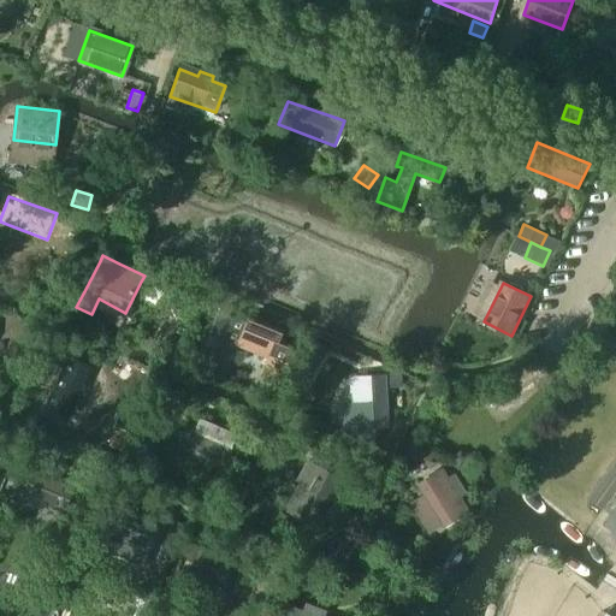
[(226,312),(217,333),(266,354),(260,369),(277,377),(290,344),(273,337),(277,327),(241,313),(240,317),(226,312)]
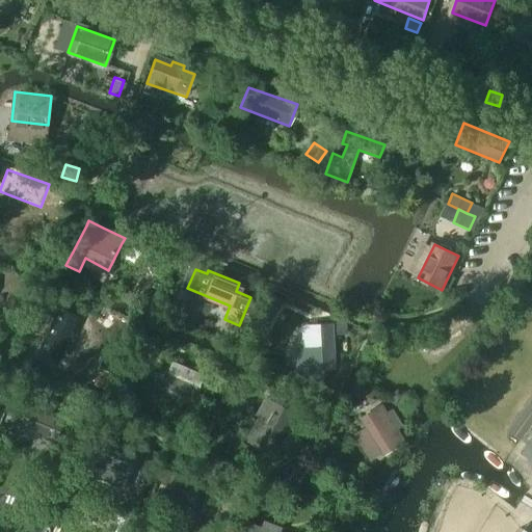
[(59,306),(44,345),(61,352),(77,313),(59,306)]
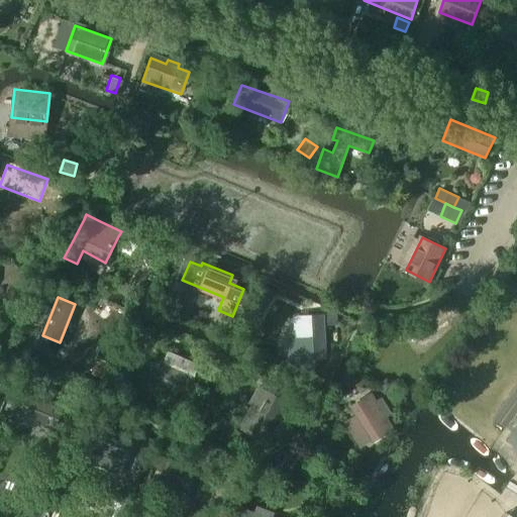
[(311,336),(286,338),(287,367),(314,377),(313,358),(325,358),(323,315),(310,316),(311,336)]
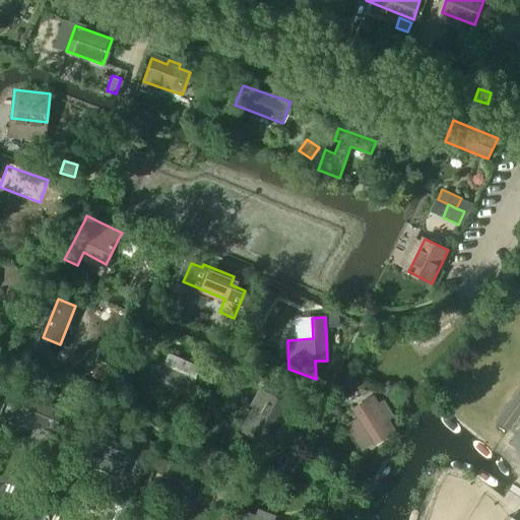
[(329,328),(338,327),(338,319),(329,319),(329,328)]
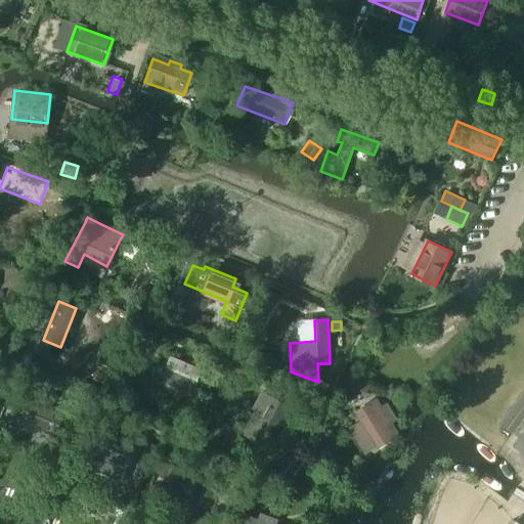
[(0,325),(0,344),(8,348),(15,334),(0,325)]
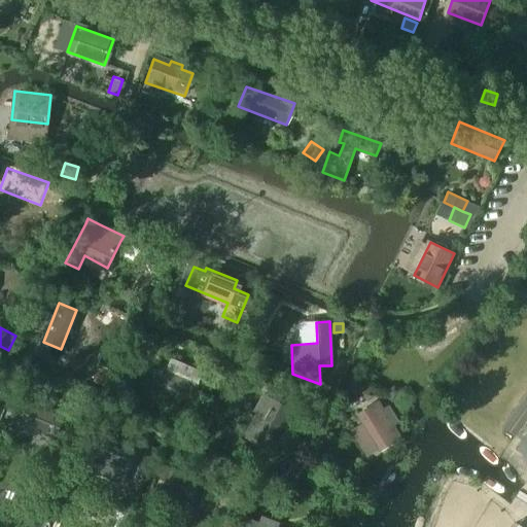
[(245,330),(239,345),(252,352),(259,337),(257,340),(245,330)]
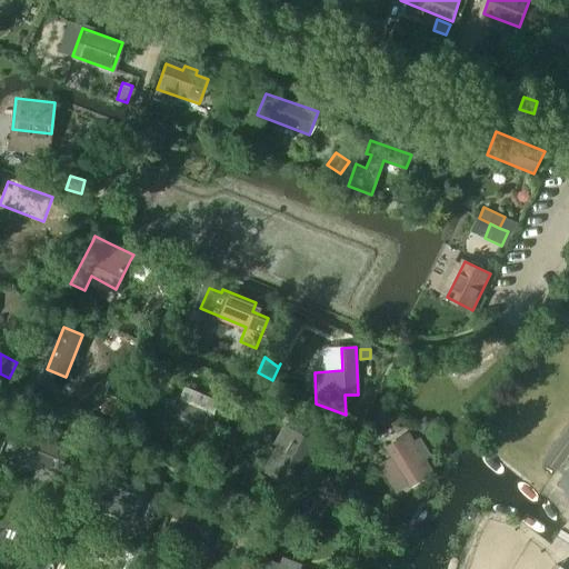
[(176,398),(170,411),(208,429),(213,415),(176,398)]
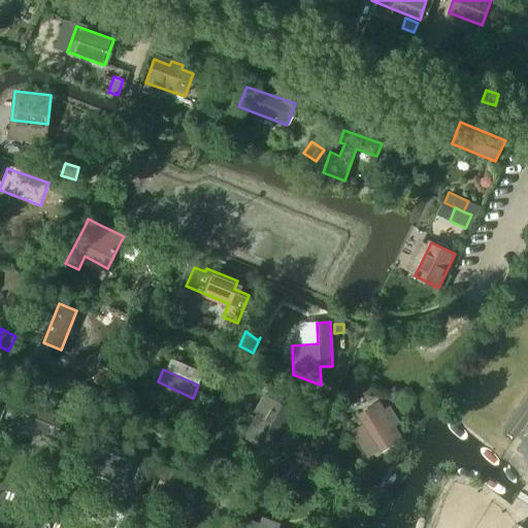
[(116,377),(108,391),(122,397),(128,384),(116,377)]
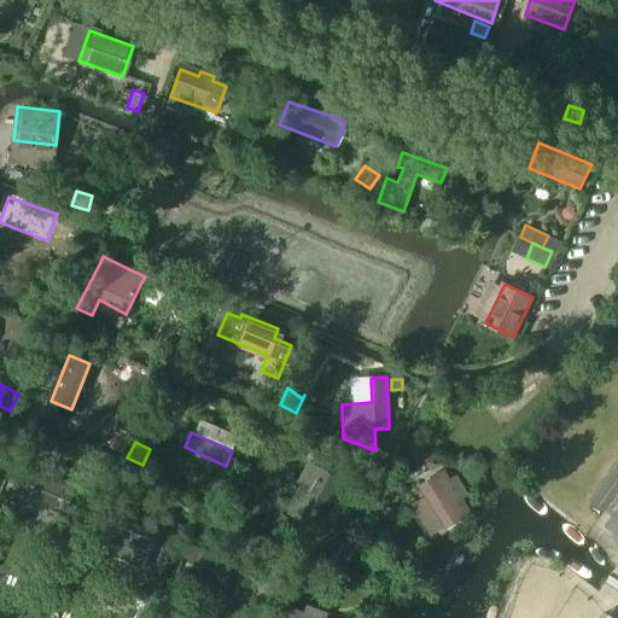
[(410,444),(403,456),(418,465),(425,454),(410,444)]
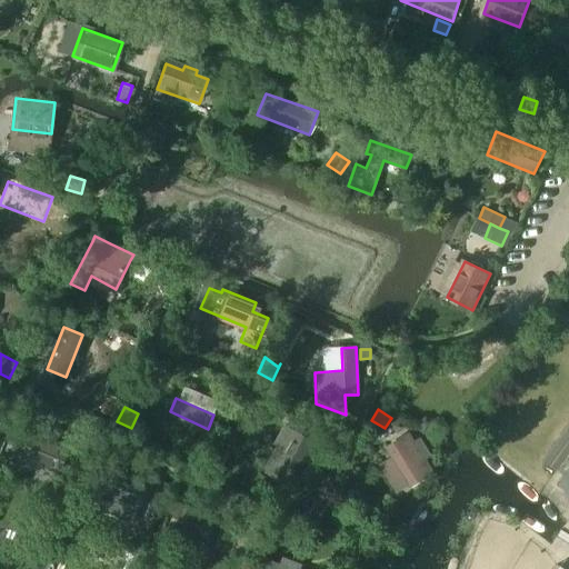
[(398,420),(390,425),(395,433),(403,429),(398,420)]
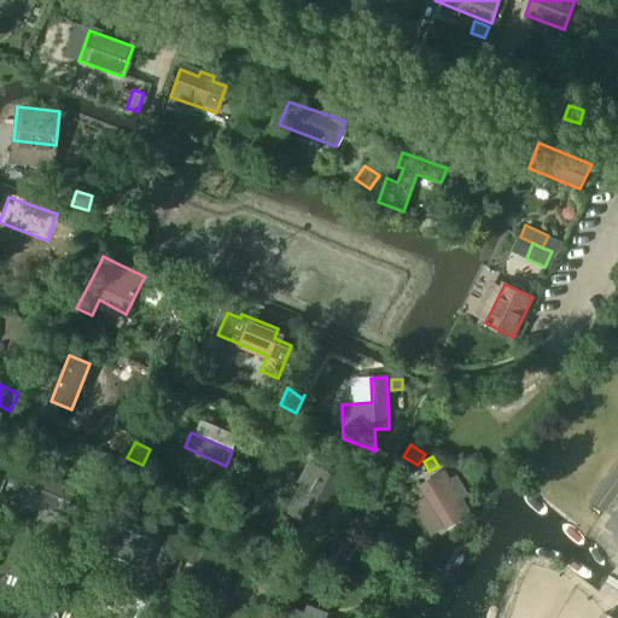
[(340,481),(307,461),(295,483),(298,485),(283,513),(314,530),(328,502),(333,506),(340,495),(334,491),(340,481)]
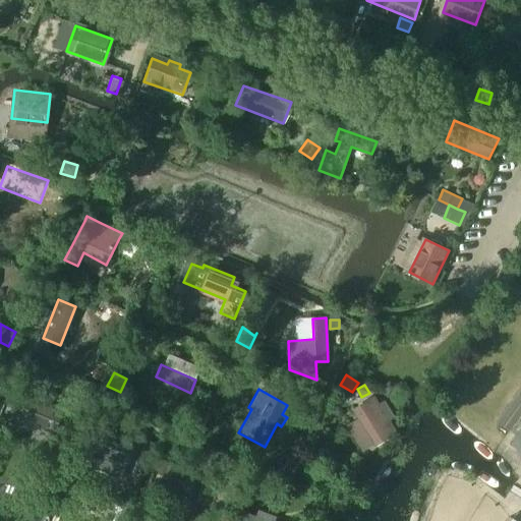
[(497,422),(510,432),(520,417),(520,389),(497,422)]
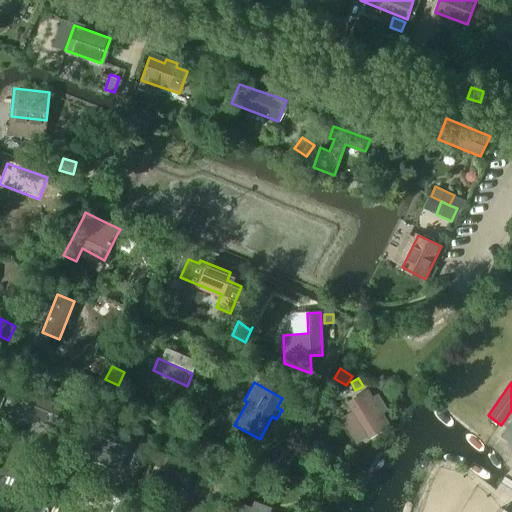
[(49,426),(61,400),(30,385),(18,411),(49,426)]
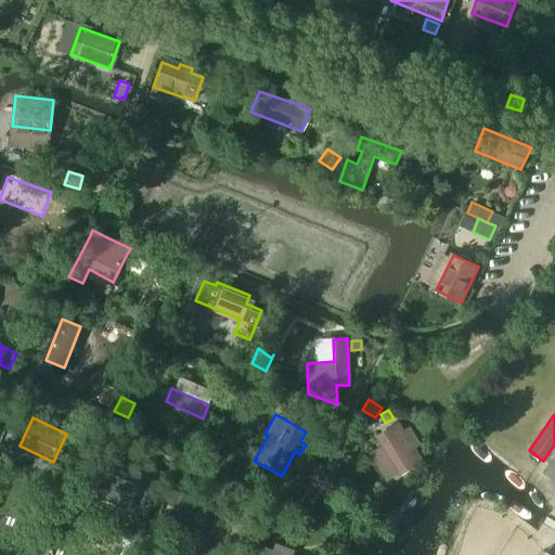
[(420,457),(412,446),(415,443),(404,426),(399,429),(395,423),(375,435),(376,436),(374,438),(394,469),(397,475),(413,466),(411,463),(420,457)]
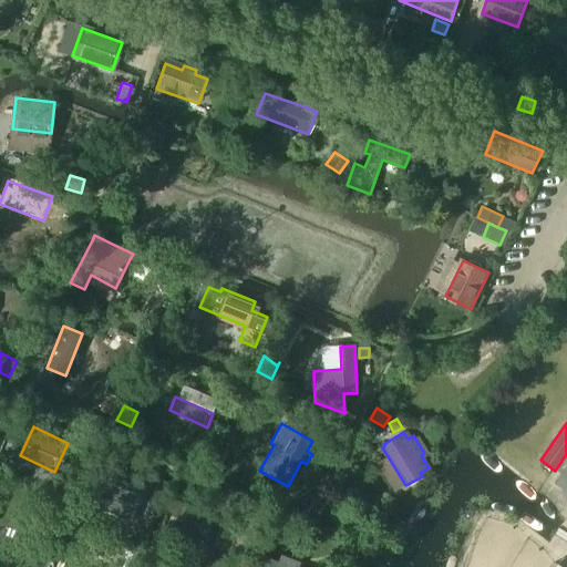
[(104,464),(89,505),(129,519),(143,478),(104,464)]
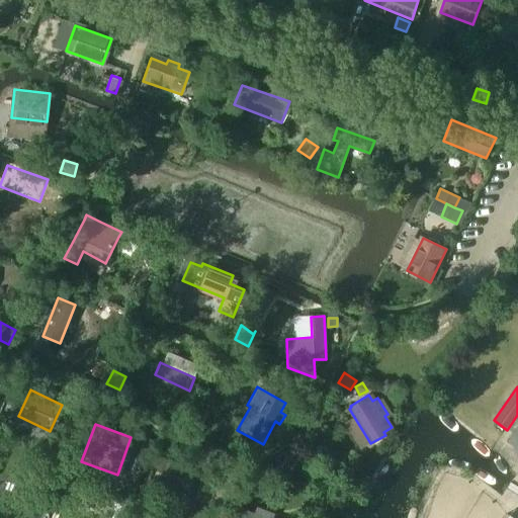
[(517,426),(509,439),(508,440),(517,447),(517,426)]
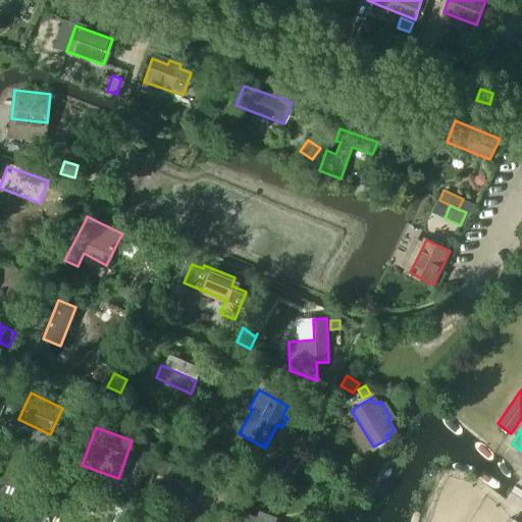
[(327,515),(323,501),(310,504),(314,518),(327,515)]
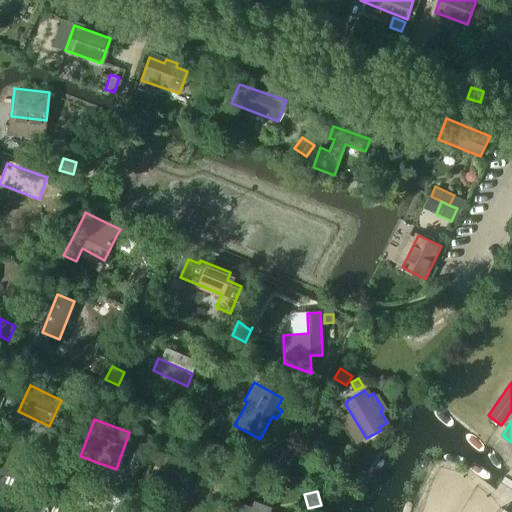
[(268,511),(271,507),(253,501),(250,506),(233,500),(228,511),(268,511)]
